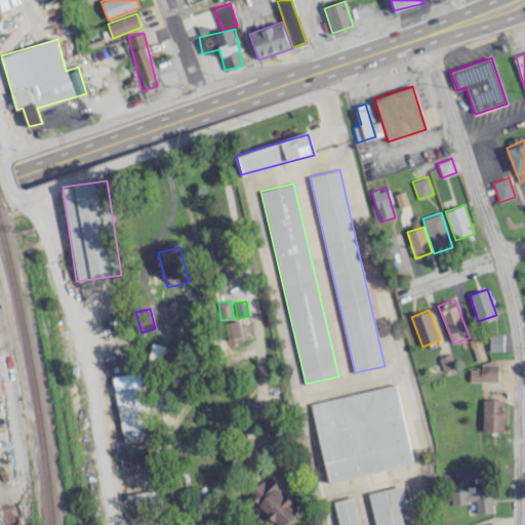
[(159,365),(163,346),(153,342),(148,363),(159,365)]
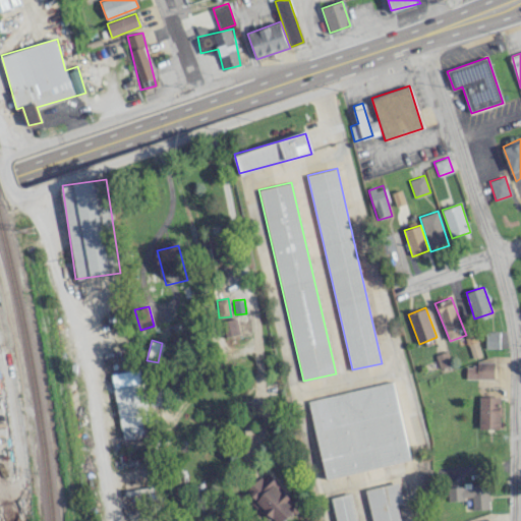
[(494,379),(494,362),(468,362),(468,379),(494,379)]
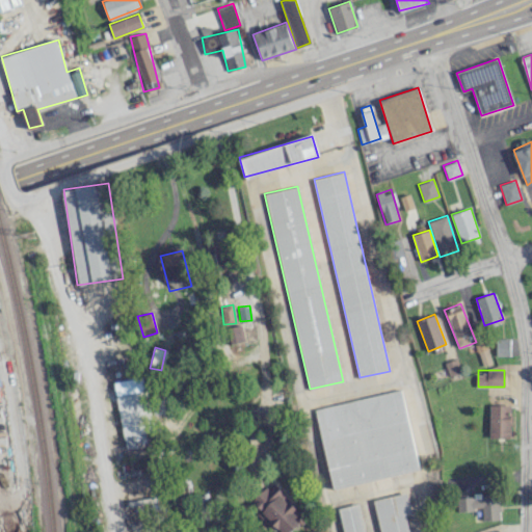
[(401,389),(314,409),(333,488),(420,468),(401,389)]
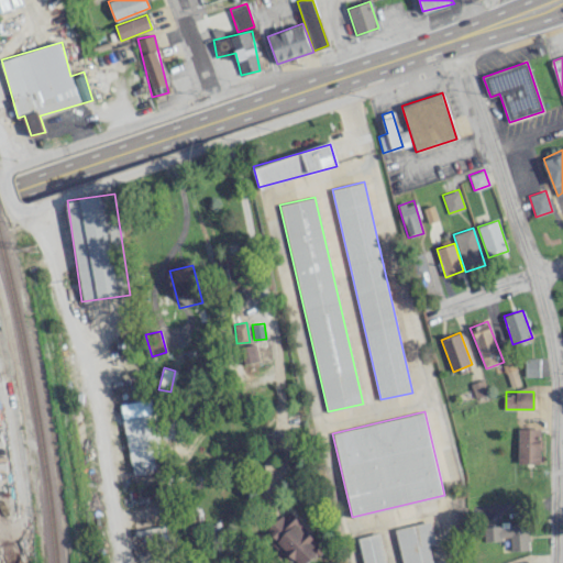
[(517,463),(540,464),(540,429),(518,428),(517,463)]
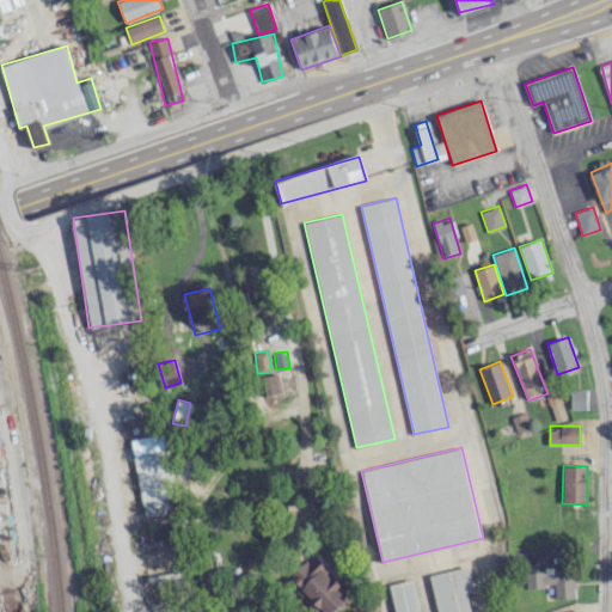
[(287,577),(318,611),(335,611),(353,597),(314,554),(287,577)]
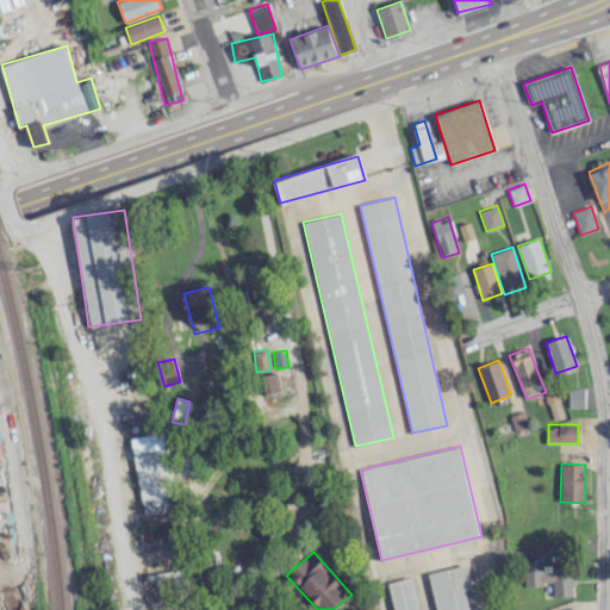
[(428,573),(435,609),(468,609),(465,589),(471,587),(466,565),(428,573)]
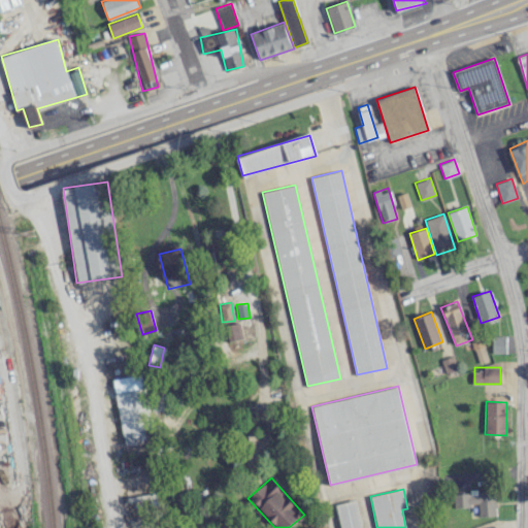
[(479,517),(497,516),(495,491),(453,494),(454,506),(477,505),(479,517)]
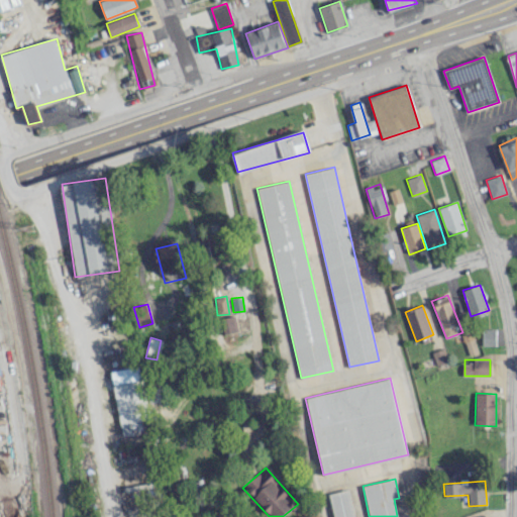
[(333,516),(354,516),(348,489),(328,494),(333,516)]
